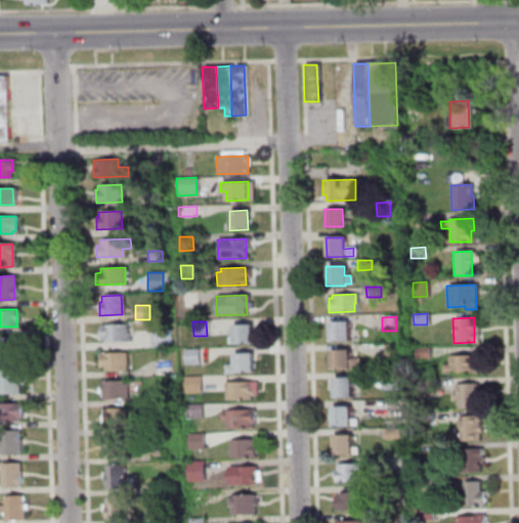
[(328,322),(347,321),(347,341),(329,342),(328,322)]
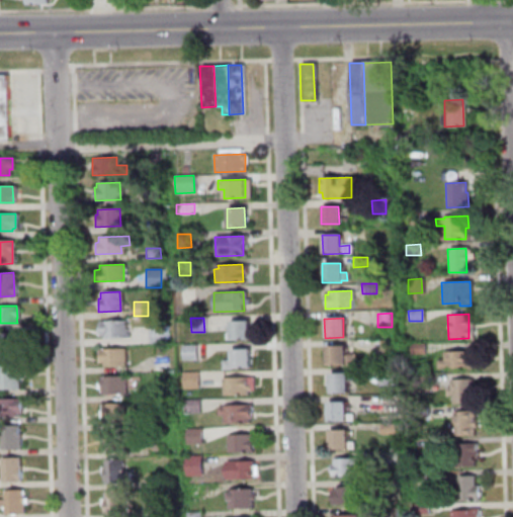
[(123,320),(124,338),(101,338),(101,336),(98,336),(97,321),(123,320)]
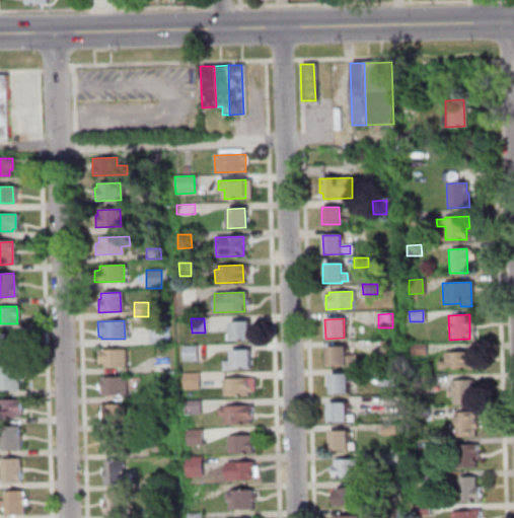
[(248,321),(248,340),(229,340),(229,322),(248,321)]
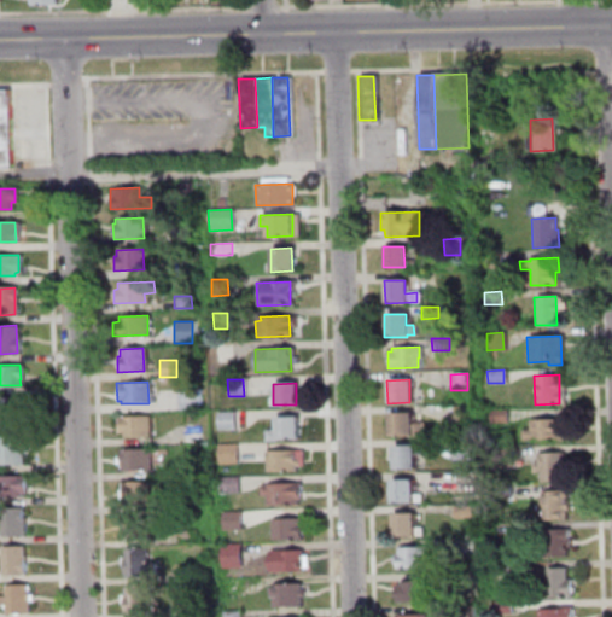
[(198,409),(176,409),(176,389),(197,389),(198,409)]
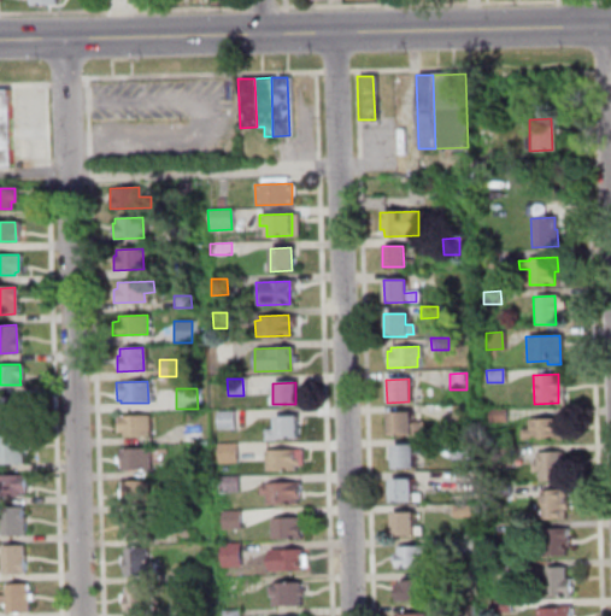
[(0,398),(19,398),(19,424),(0,426),(0,398)]
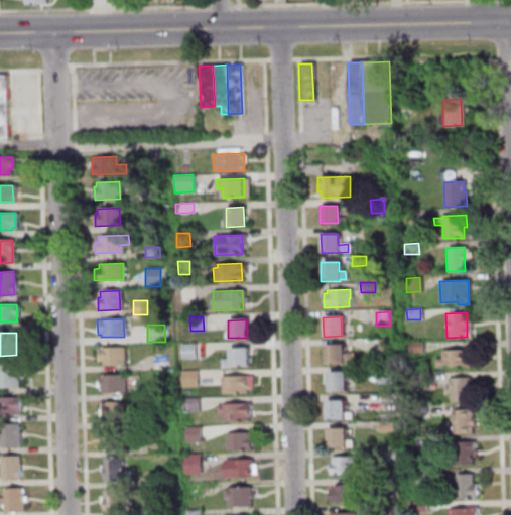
[(391,340),(391,353),(378,353),(377,340),(391,340)]
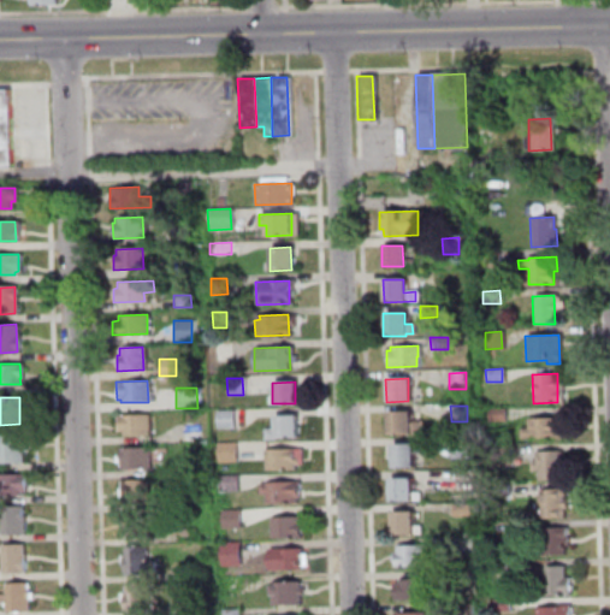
[(503,420),(487,420),(486,409),(503,409),(503,420)]
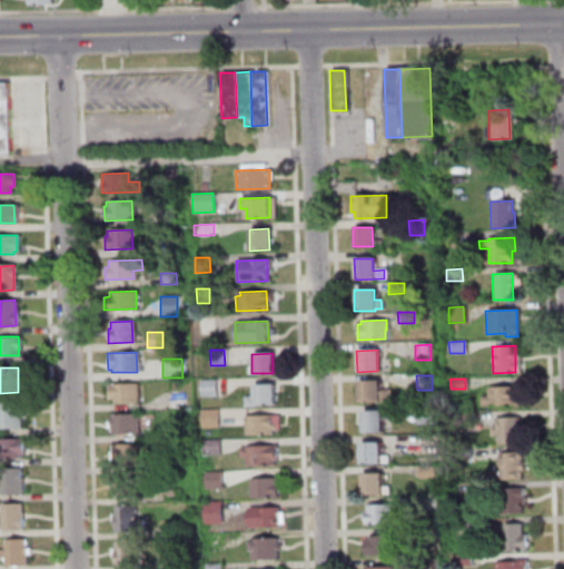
[(200,381),(214,381),(214,395),(200,396),(200,381)]
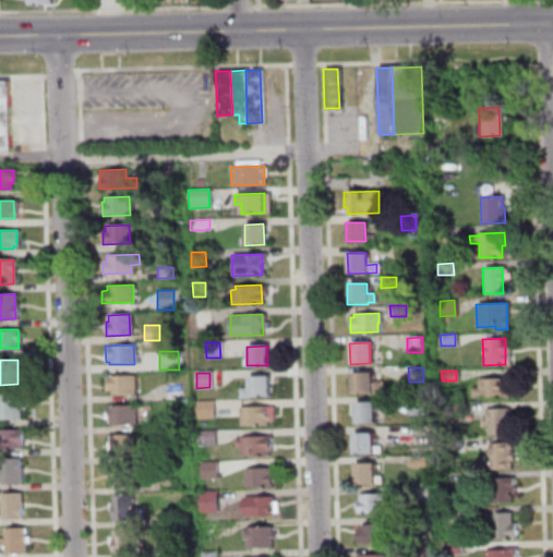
[(370,373),(371,391),(350,392),(350,374),(370,373)]
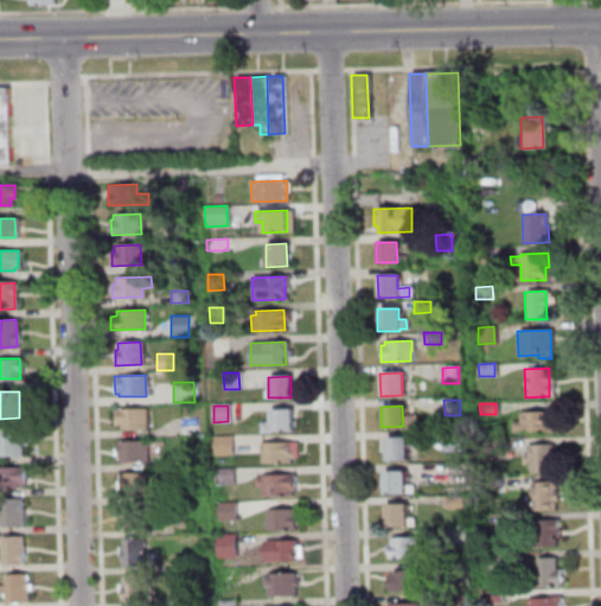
[(115,409),(144,409),(145,428),(119,429),(119,425),(115,425),(115,409)]
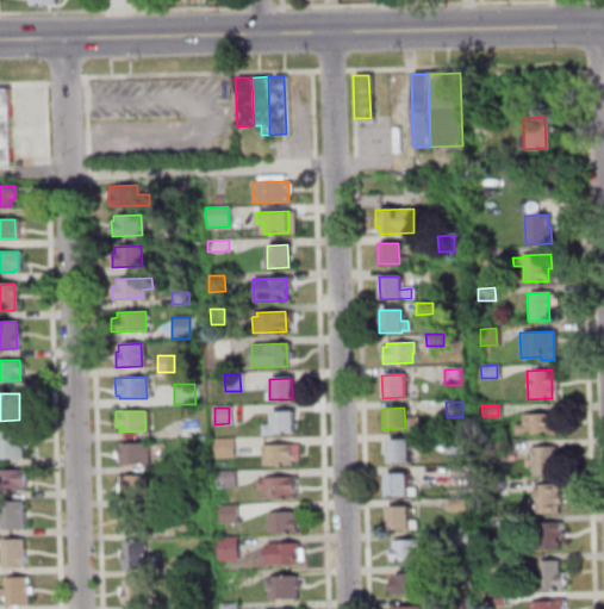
[(271,411),(293,411),(293,433),(271,434),(260,435),(260,424),(272,424),(271,411)]
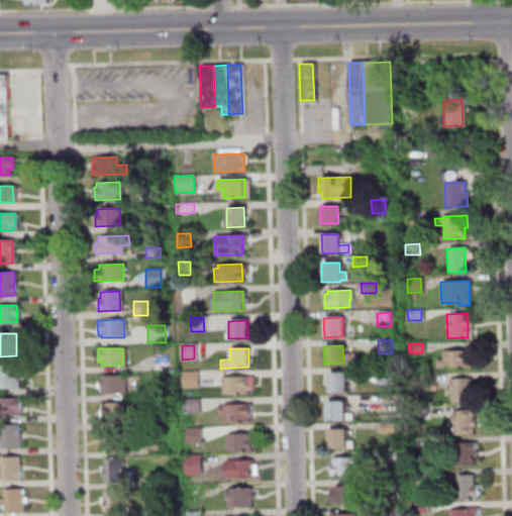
[(468,350),(469,369),(442,369),(442,367),(435,367),(435,359),(442,359),(442,350),(468,350)]
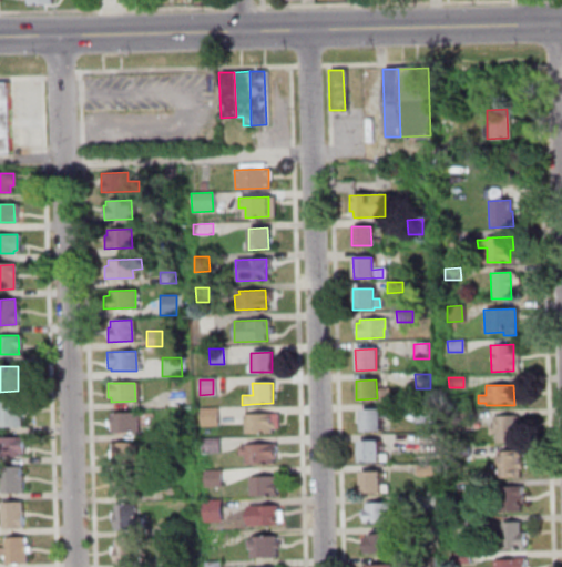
[(166,406),(165,391),(181,390),(181,405),(166,406)]
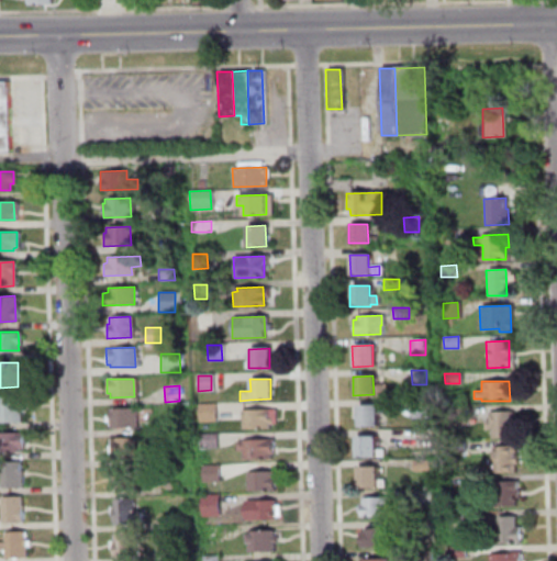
[(19,423),(0,423),(0,397),(18,396),(19,423)]
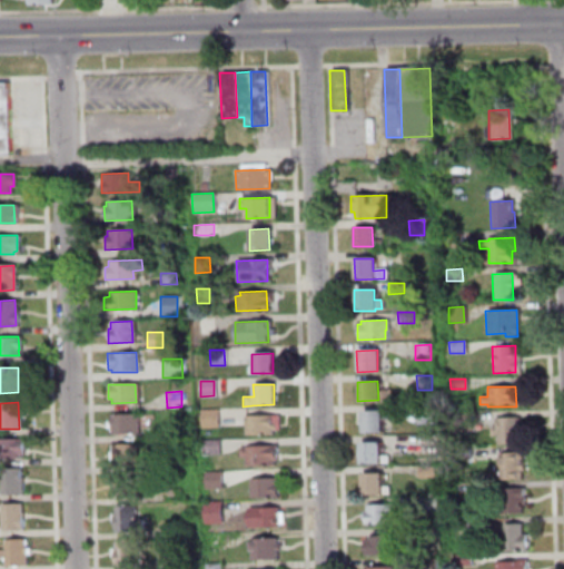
[(415,424),(414,408),(432,406),(432,423),(415,424)]
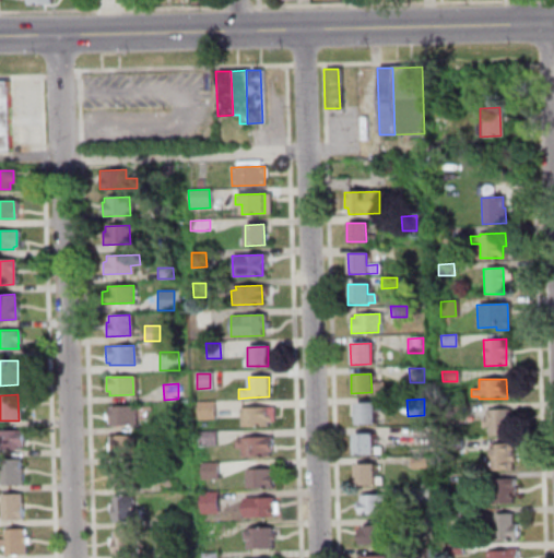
[(213,418),(197,419),(197,402),(212,401),(213,418)]
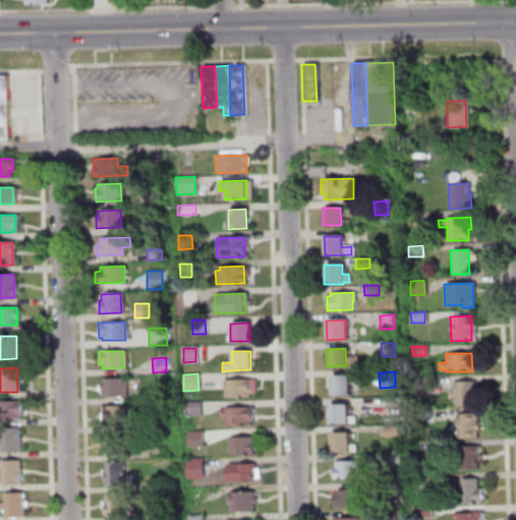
[(330,377),(347,376),(348,395),(331,396),(330,377)]
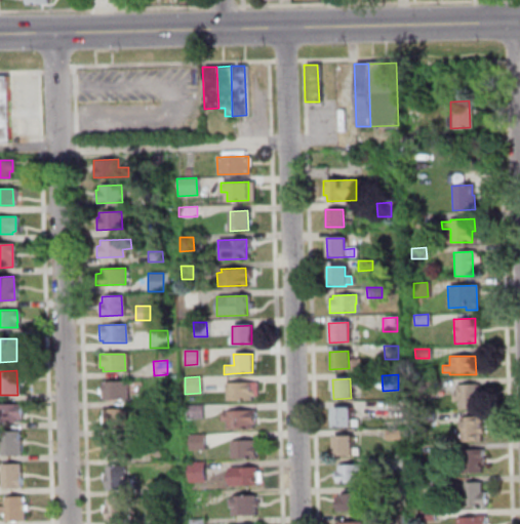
[(125,381),(125,400),(101,401),(100,383),(125,381)]
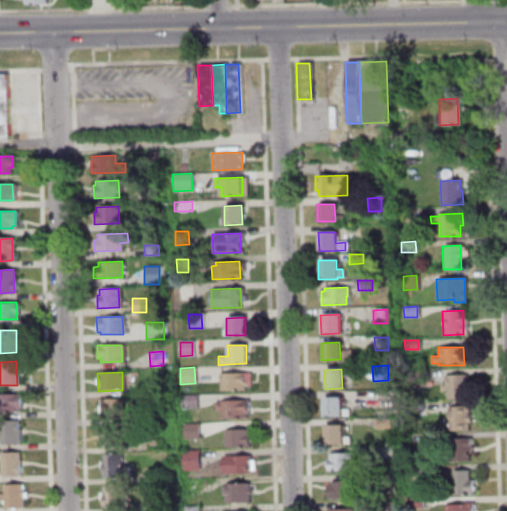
[(248,385),(243,386),(244,390),(220,391),(219,373),(248,372),(248,385)]
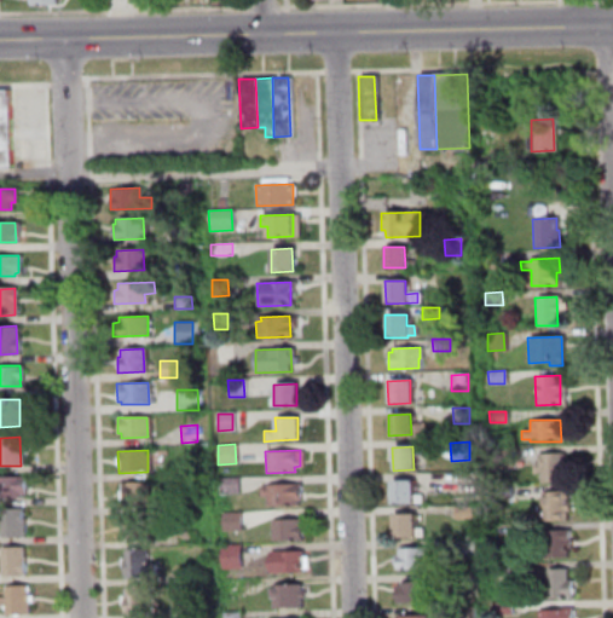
[(493,450),(509,450),(510,468),(495,469),(493,450)]
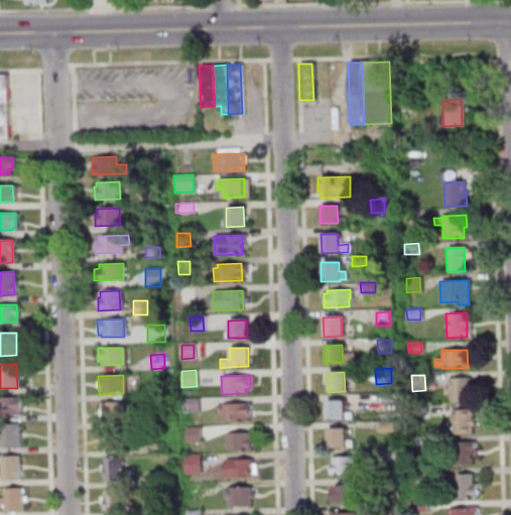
[(446,378),(469,378),(469,400),(449,401),(449,394),(443,395),(443,386),(446,386),(446,378)]
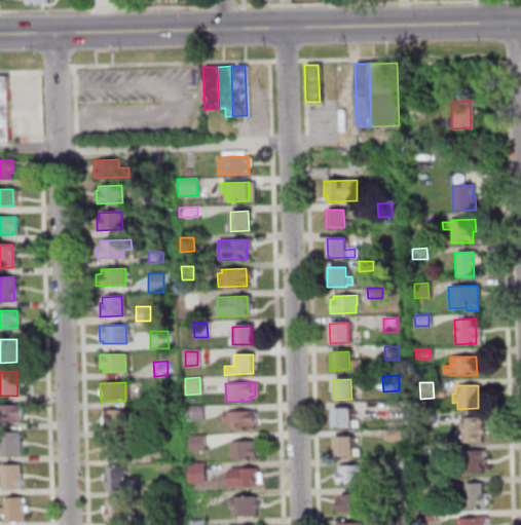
[(0,405),(20,405),(21,419),(15,419),(16,422),(0,423),(0,405)]
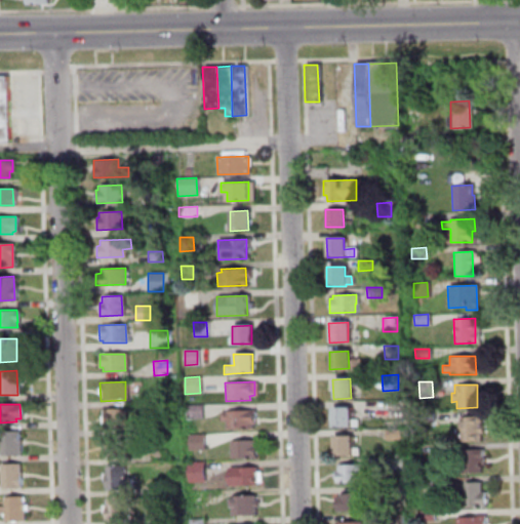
[(185,417),(184,405),(200,405),(200,417),(185,417)]
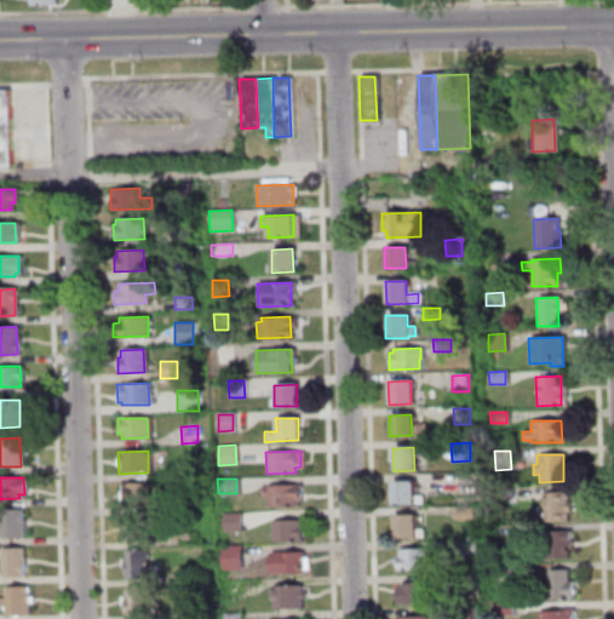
[(390,504),(390,482),(411,481),(412,496),(419,496),(419,503),(390,504)]
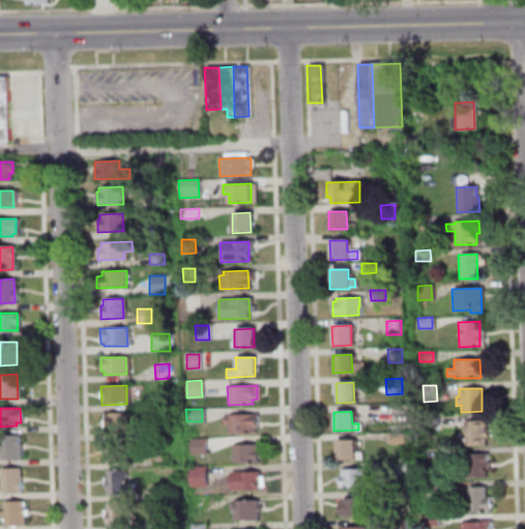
[(103,414),(125,413),(125,432),(105,433),(105,427),(103,427),(103,414)]
